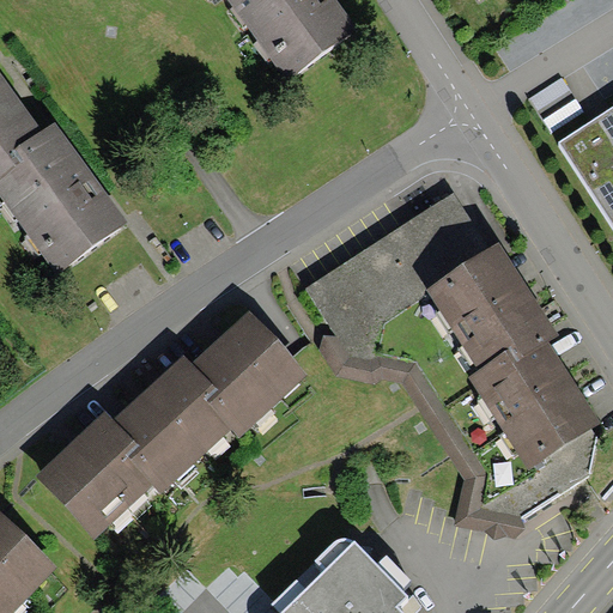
[(228,0),(287,82),(358,31),(334,0),(228,0)]
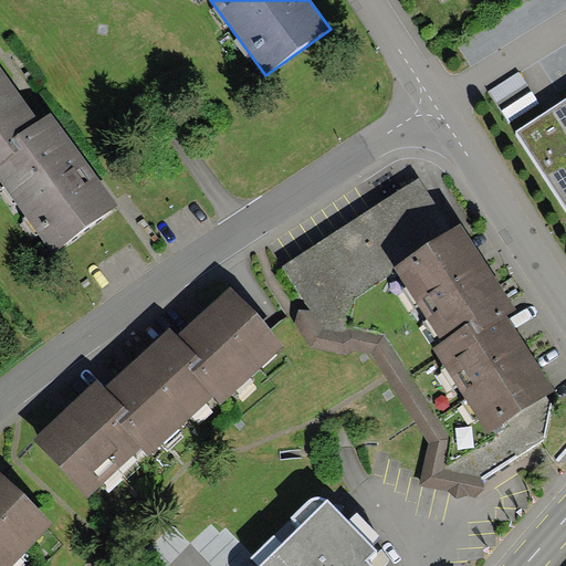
[(10,142),(40,121),(0,65),(0,165),(18,153),(10,142)]
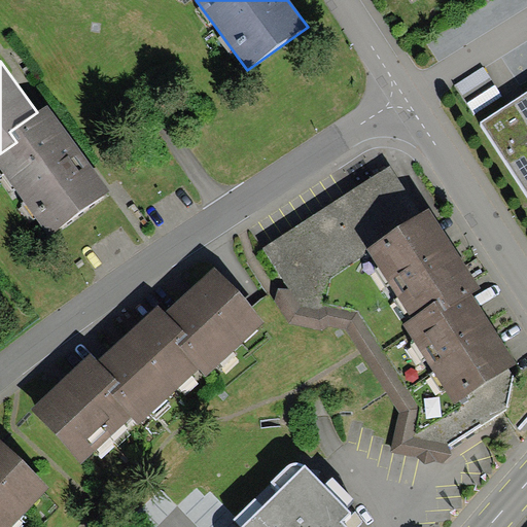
[(526,95),(483,125),(526,192),(526,95)]
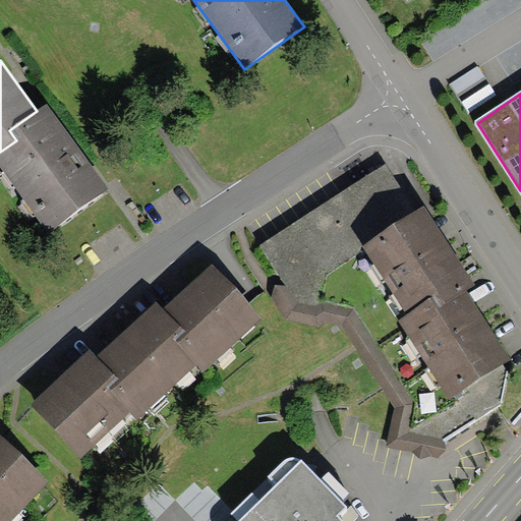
[(108,187),(47,103),(37,111),(9,130),(16,140),(0,152),(0,165),(47,231),(108,187)]
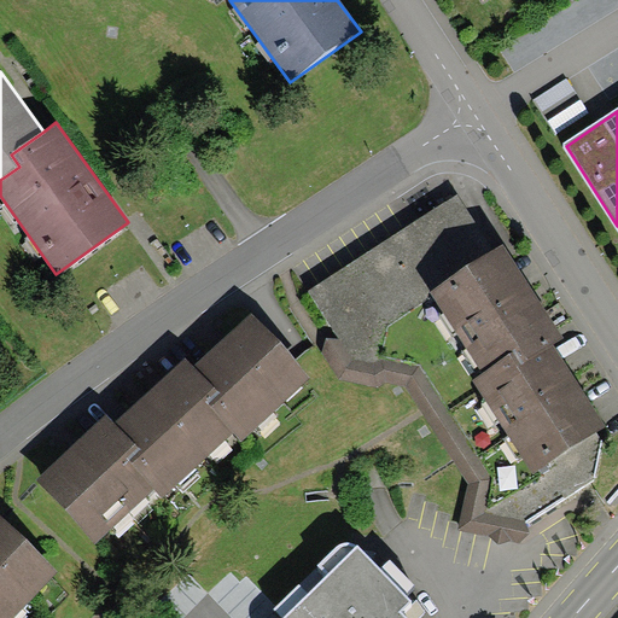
[(459,196),(308,291),(348,353),(432,298),(430,293),(495,251),(459,196)]
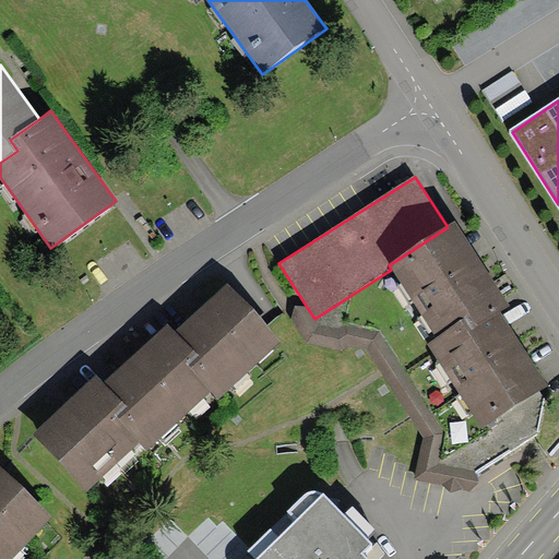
[(391,270),(436,339),(466,319),(473,329),(500,310),(510,305),(455,222),(448,227),(389,265),(391,270)]
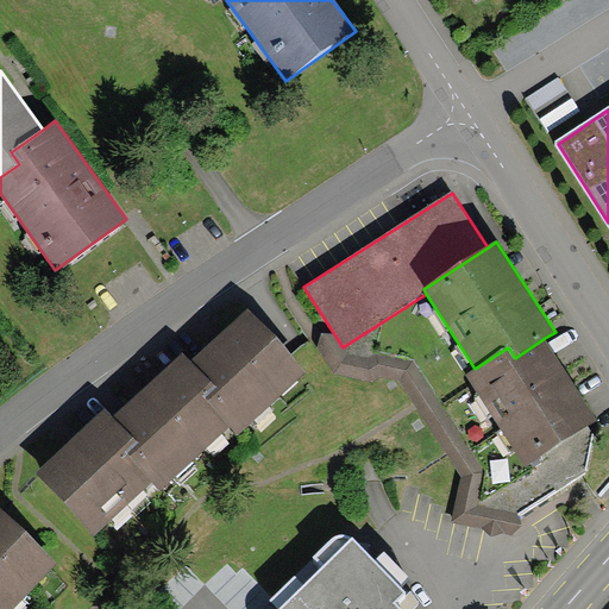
[(248,308),(190,359),(215,385),(202,397),(230,427),(237,435),(307,374),(248,308)]
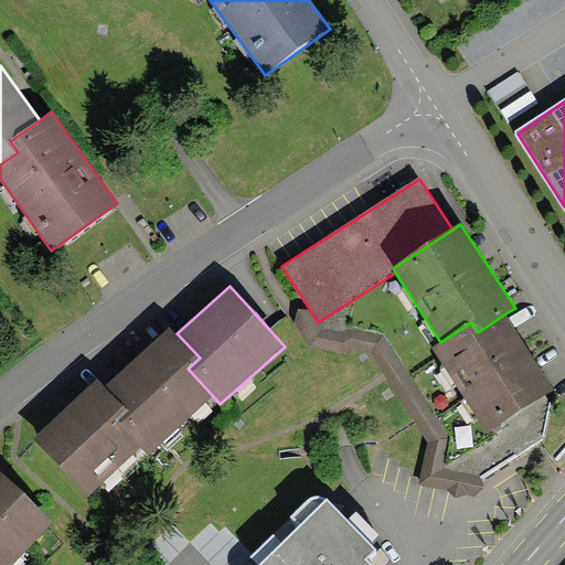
[(555,390),(505,313),(478,332),(471,322),(440,342),(432,348),(487,434),(555,390)]
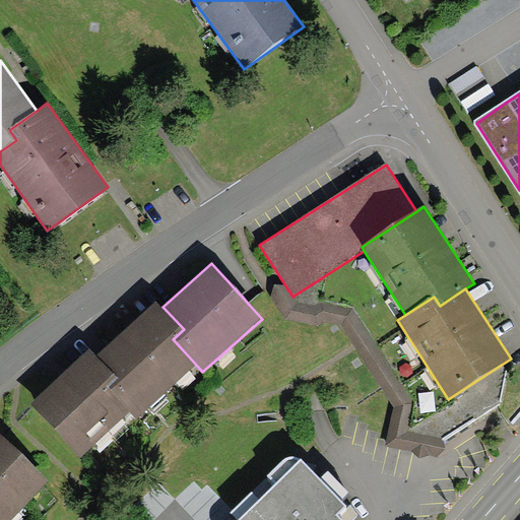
[(163,307),(156,300),(96,355),(116,377),(106,386),(130,411),(138,419),(196,365),(173,339),(184,329),(163,307)]
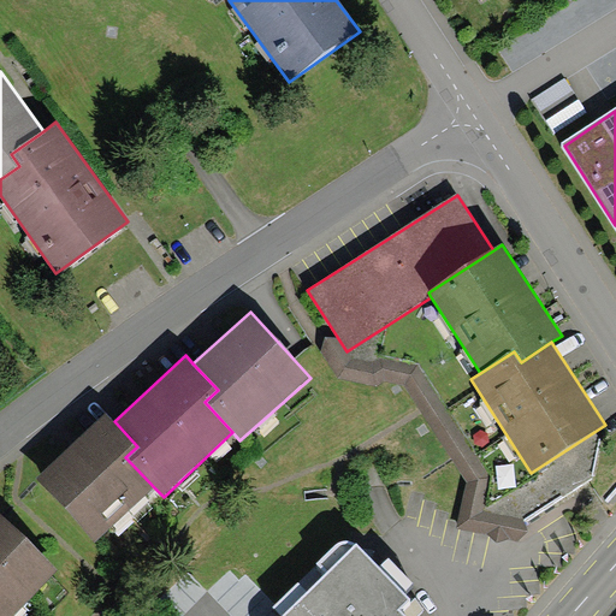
[(114,421),(106,414),(36,480),(95,543),(154,487),(125,457),(137,446),(114,421)]
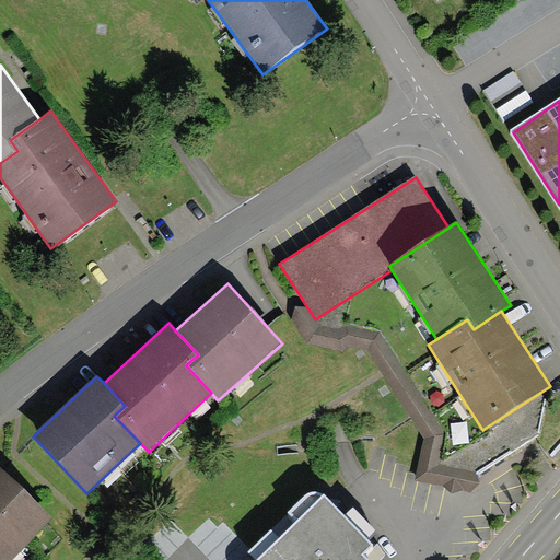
[(0,559),(11,559),(53,517),(0,468),(0,559)]
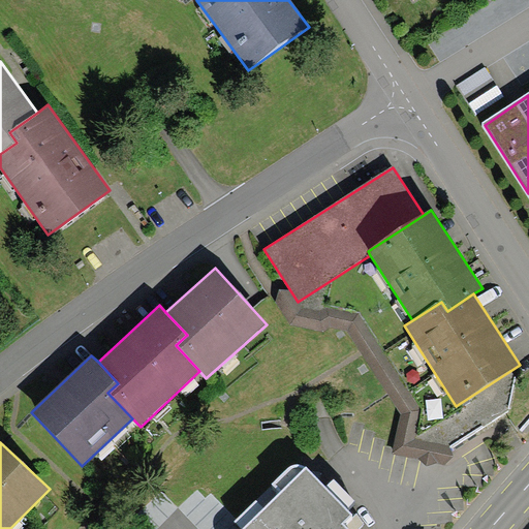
[(242,528),(347,528),(345,526),(354,516),(307,466),(305,467),(303,466),(301,464),(297,464),(293,465),(290,466),(272,484),(280,492),(242,528)]
